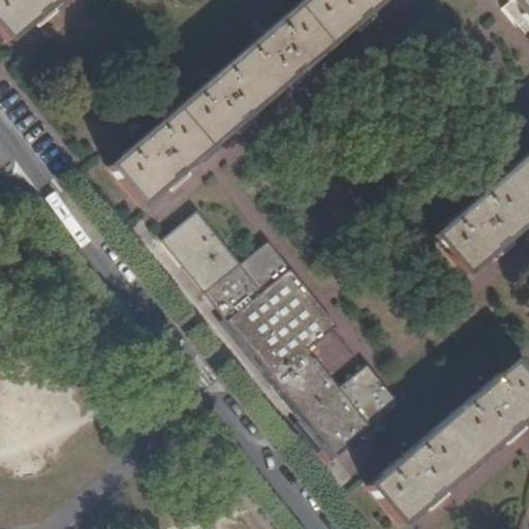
[(0,0),(0,33),(7,42),(30,23),(33,21),(38,29),(57,12),(51,4),(56,0),(0,0)]
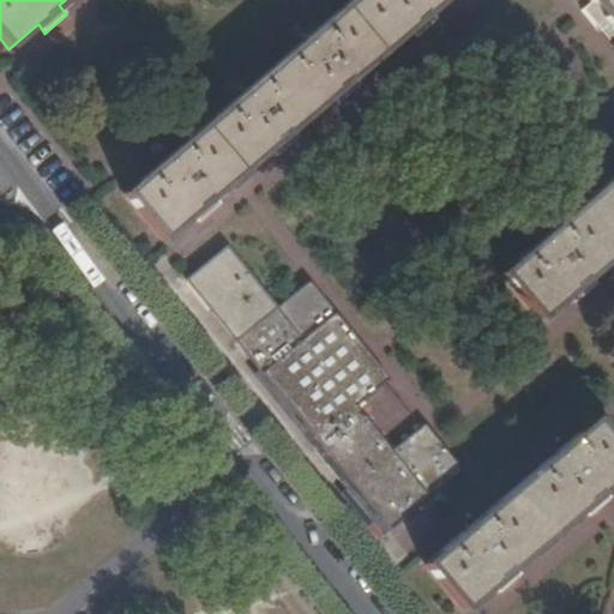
[(351,0),(125,194),(162,239),(191,214),(199,222),(220,204),(214,197),(269,148),(277,157),(298,138),(290,131),(331,95),(339,104),(361,85),(353,76),(409,30),(416,37),(438,19),(431,10),(441,0),(351,0)]
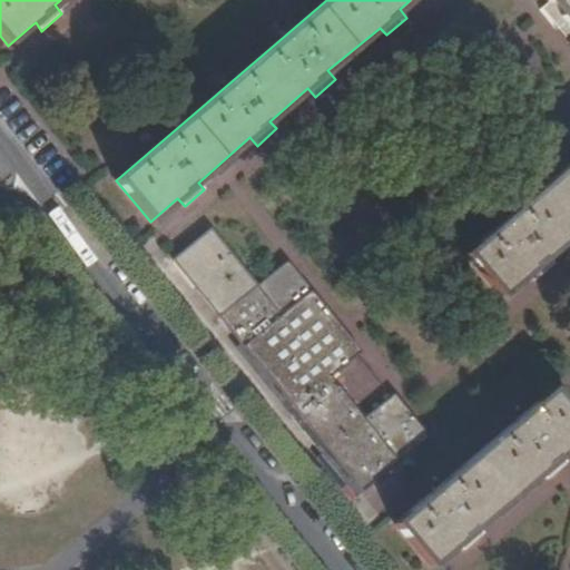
[(569,0),(546,0),(549,5),(541,11),(558,31),(566,25),(569,29),(569,0)]
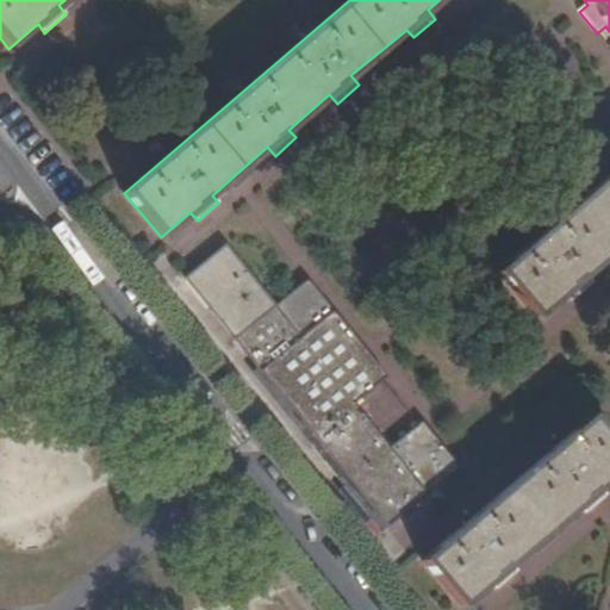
[(609,251),(609,176),(497,273),(533,316),(564,292),(571,300),(592,281),(585,272),(602,259),(609,251)]
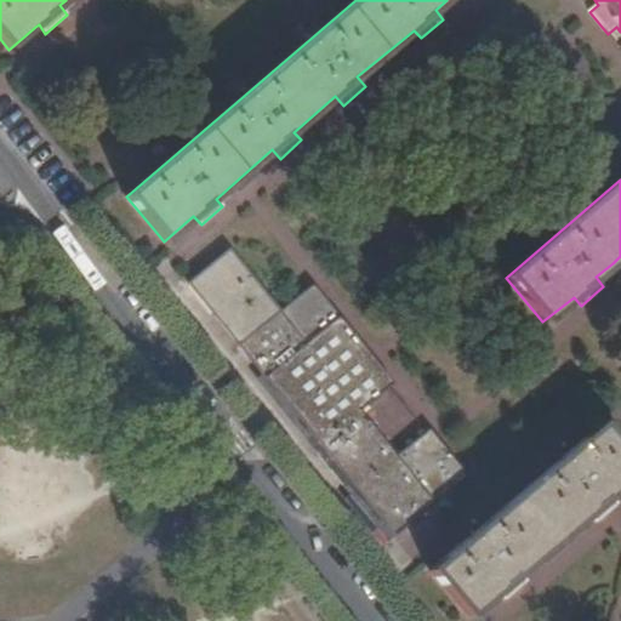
[(188,284),(394,536),(468,476),(429,428),(396,455),(360,411),(393,383),(313,285),(279,313),(229,251),(188,284)]
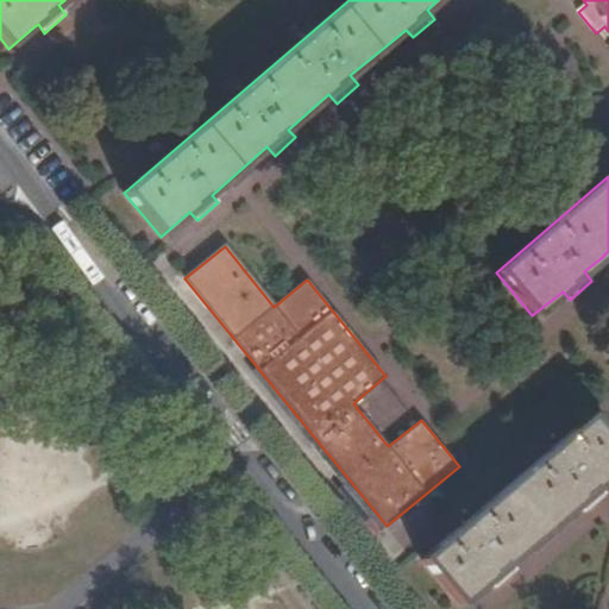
[(608,444),(588,419),(422,560),(458,604),(488,579),(495,588),(516,569),(510,560),(577,503),(584,513),(606,494),(598,484),(608,475),(608,444)]
